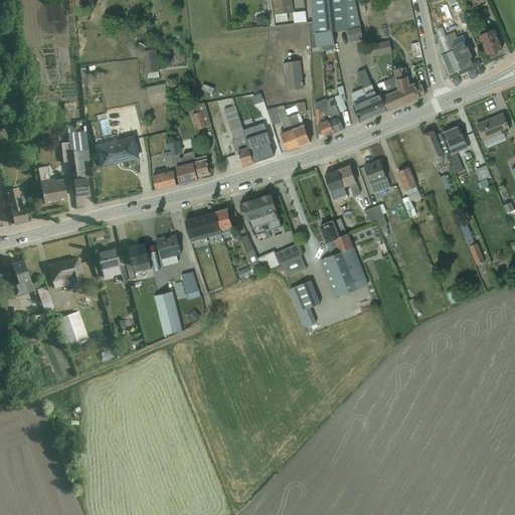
[(286,13),(292,12),(291,0),(271,0),(274,14),(275,23),(287,22),(286,13)]
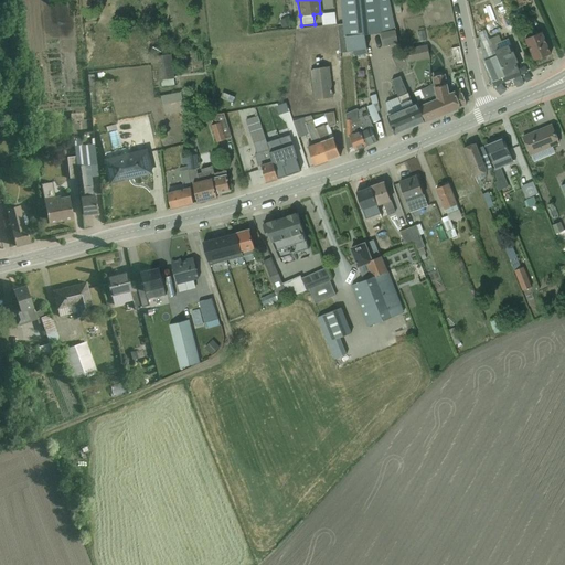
[(390,0),(338,0),(341,24),(336,24),(339,54),(353,52),(366,49),(363,36),(379,33),(380,32),(395,29),(390,0)]
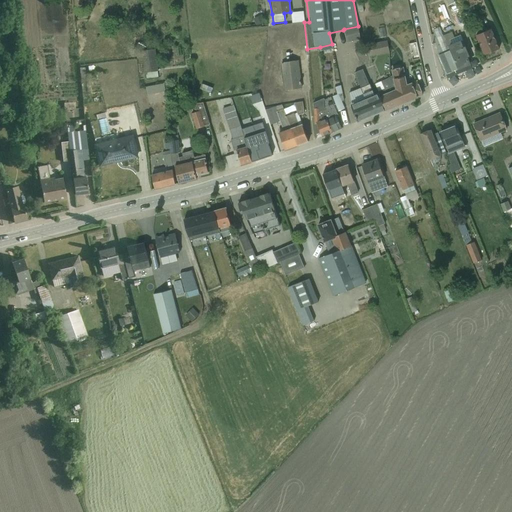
[(427,0),(423,0),(429,28),(434,26),(427,0)]
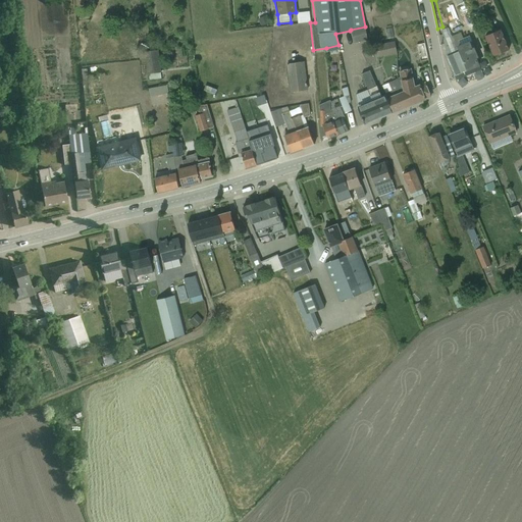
[(309,11),(296,13),(297,23),(310,22),(309,11)]
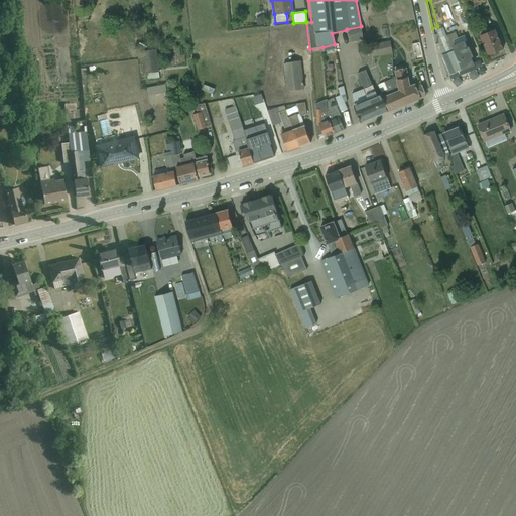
[(361,26),(347,29),(348,43),(363,40),(361,26)]
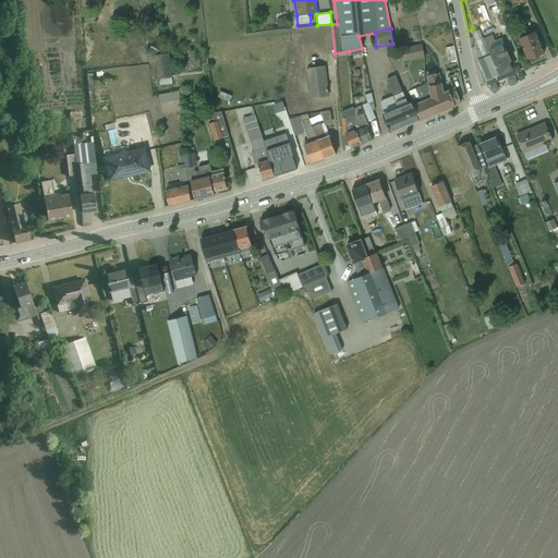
[(419,31),(411,32),(413,43),(421,40),(419,31)]
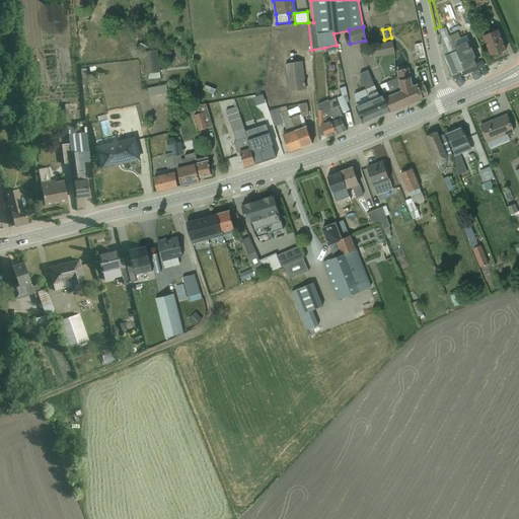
[(491,56),(506,50),(498,29),(483,35),(491,56)]
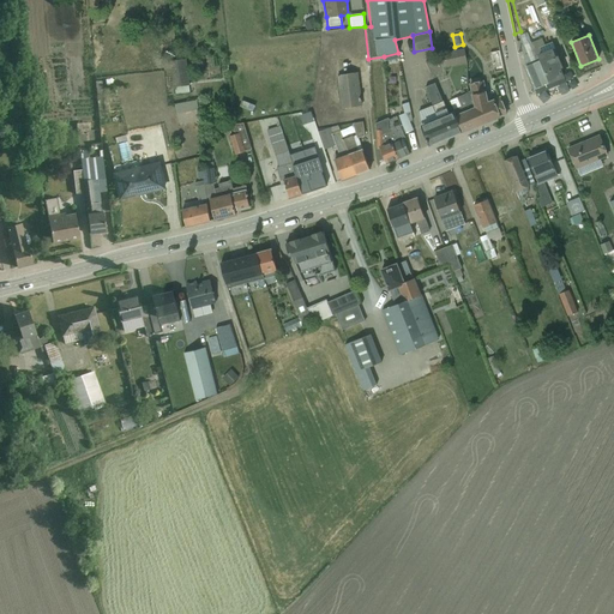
[(549,83),(564,77),(561,68),(563,67),(559,55),(557,55),(552,42),(545,44),(542,38),(533,42),(531,41),(530,37),(521,40),(525,65),(530,77),(529,78),(533,86),(534,85),(535,89),(549,83)]
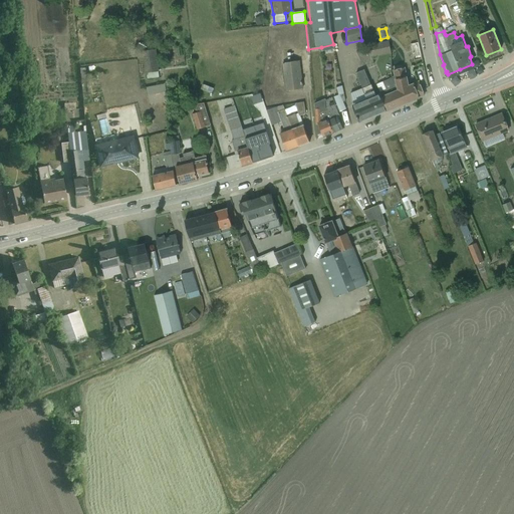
[(368,49),(371,57),(391,53),(389,41),(366,45),(368,49)]
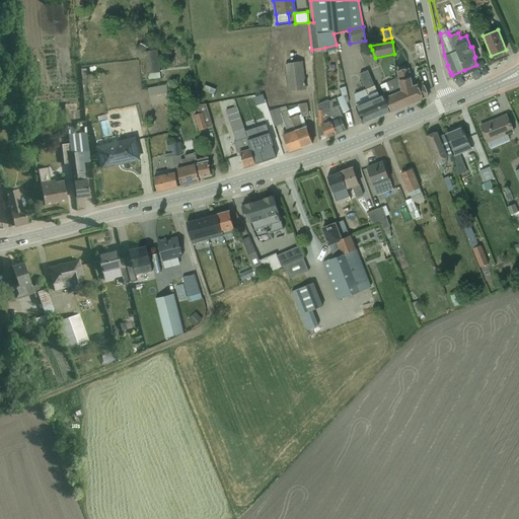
[(163,44),(142,47),(145,68),(165,66),(163,44)]
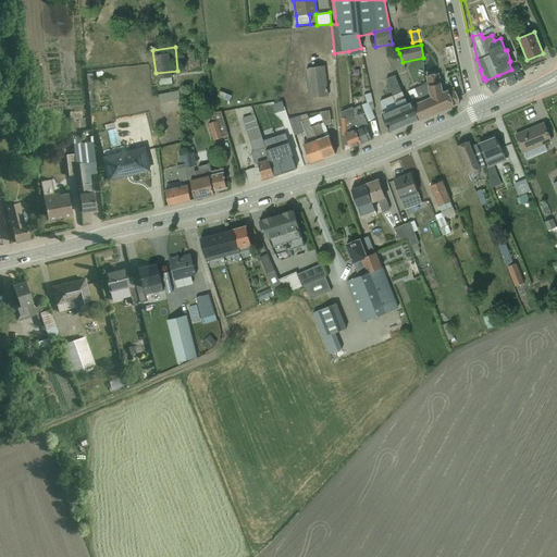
[(399,53),(387,58),(393,73),(405,69),(403,62),(399,53)]
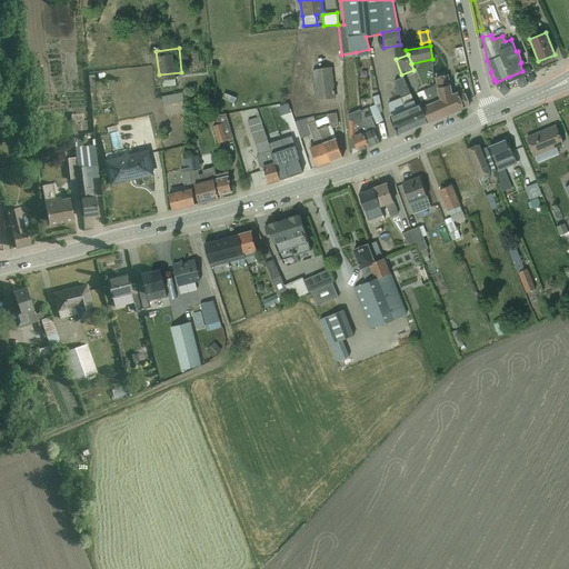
[(317,99),(337,97),(333,66),(315,68),(317,99)]
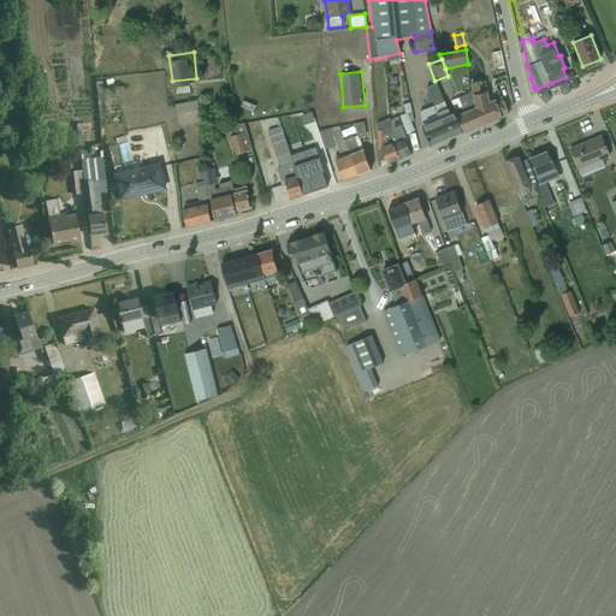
[(486,123),(508,113),(496,86),(473,95),(486,123)]
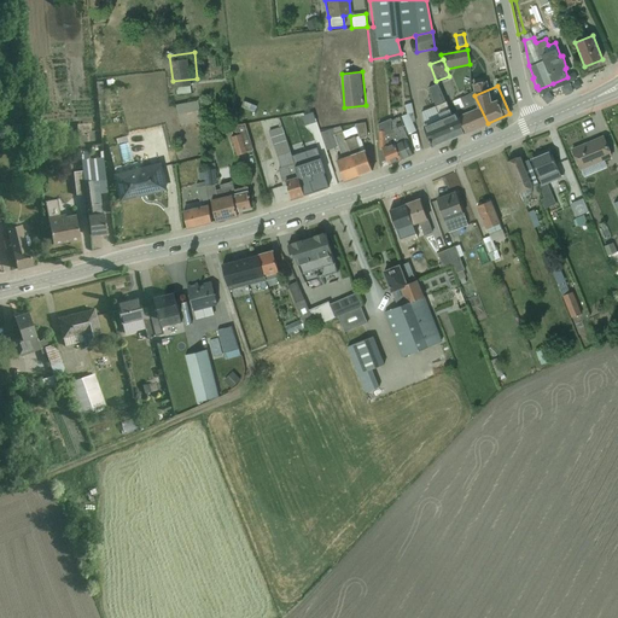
[(488,123),(474,95),(459,103),(471,130),(488,123)]
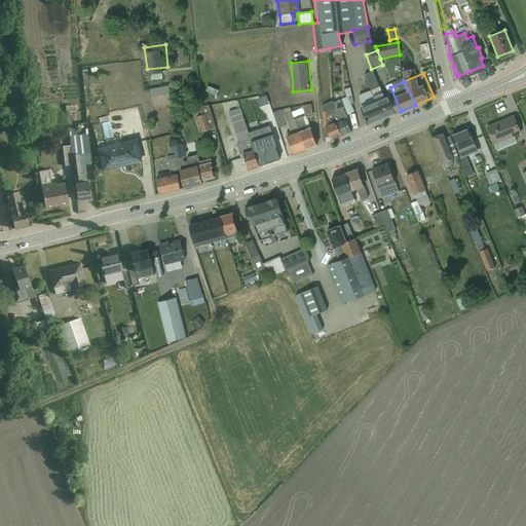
[(391,115),(380,92),(378,86),(358,95),(359,106),(364,119),(363,119),(363,122),(364,122),(365,126),(391,115)]
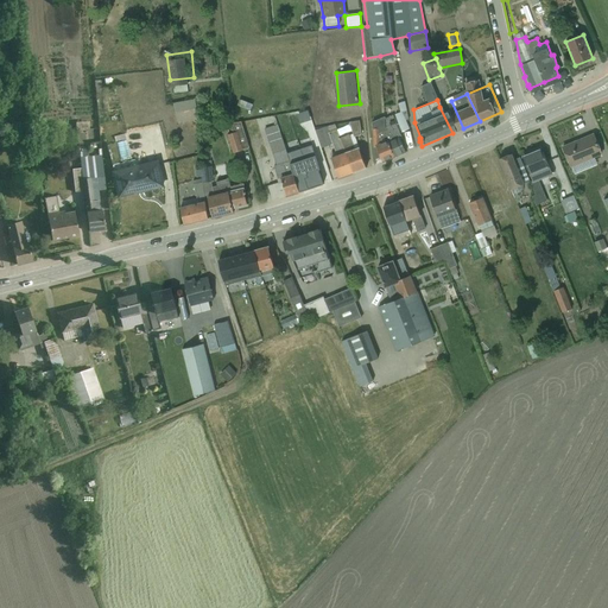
[(202,101),(183,103),(184,113),(203,111),(202,101)]
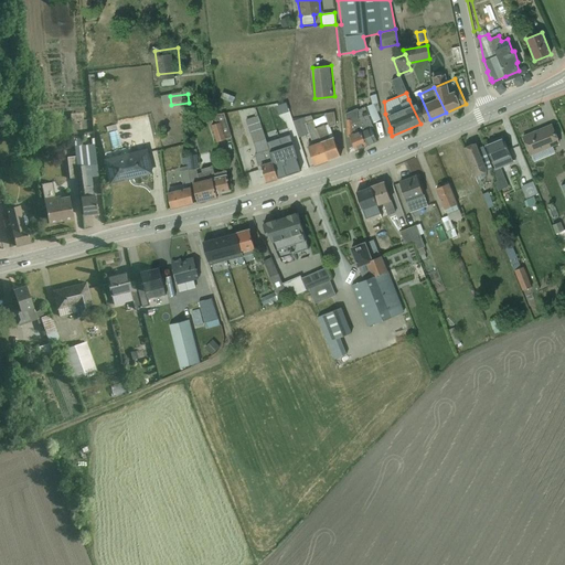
[(371,105),(365,106),(372,124),(381,120),(376,113),(380,112),(375,94),(369,96),(371,105)]
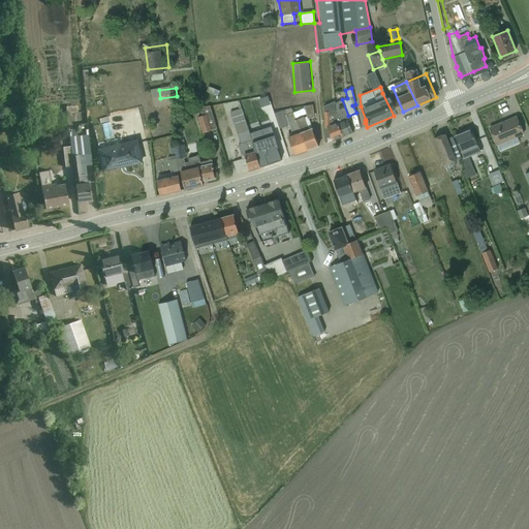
[(394,116),(403,112),(393,88),(382,93),(394,116)]
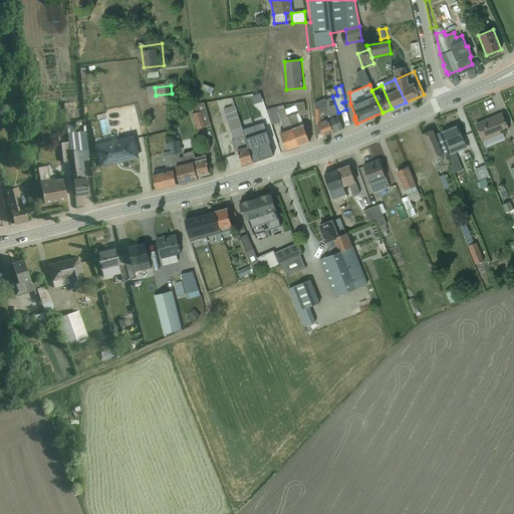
[(246,95),(235,96),(237,115),(248,113),(246,95)]
